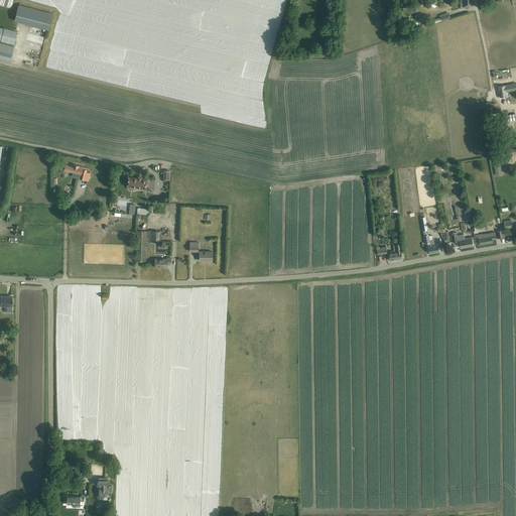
[(15,21),(48,29),(53,13),(19,5),(15,21)]
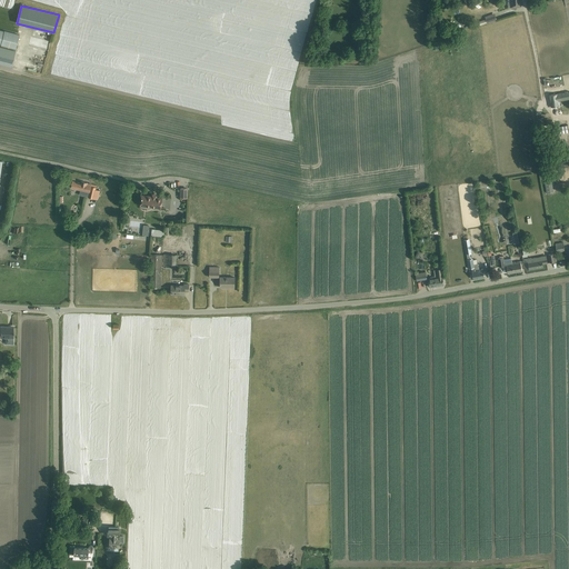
[(488,23),(496,20),(495,16),(478,22),(479,26),(482,25),(483,26),(488,25),(488,23)]
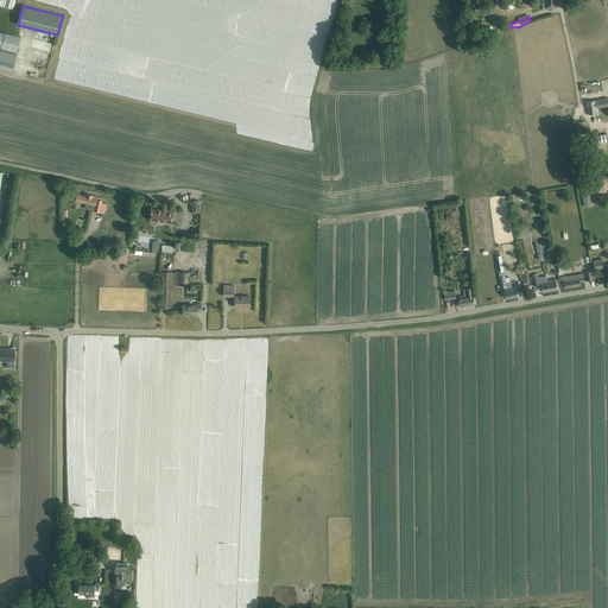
[(0,48),(17,52),(20,37),(5,33),(0,32),(0,48)]
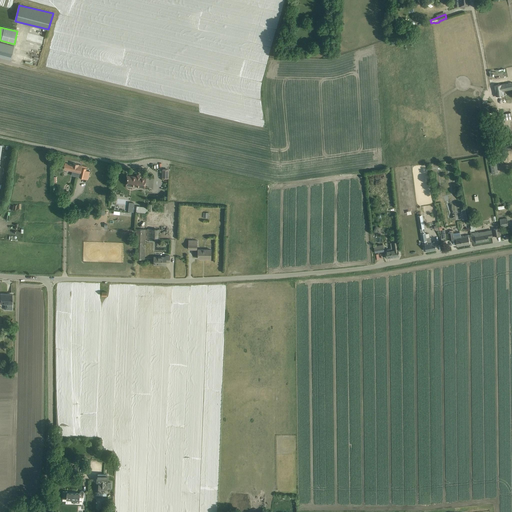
[(0,40),(0,57),(10,60),(14,45),(14,44),(0,40)]
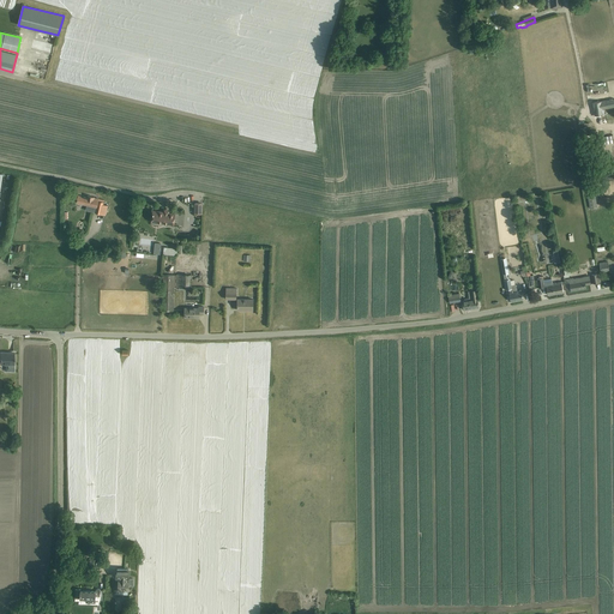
[(613,98),(593,103),(595,116),(605,114),(603,109),(613,107),(613,98)]
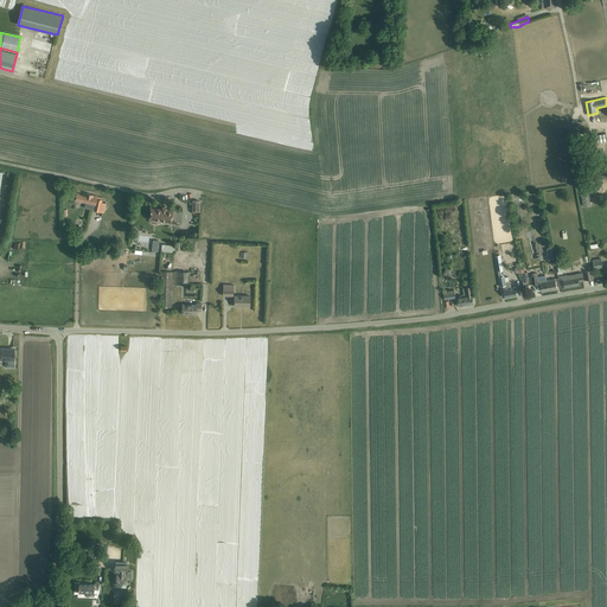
[(107,203),(102,203),(102,200),(97,198),(97,197),(94,196),(94,195),(87,193),(85,196),(77,193),(76,200),(96,205),(94,211),(104,213),(107,203)]
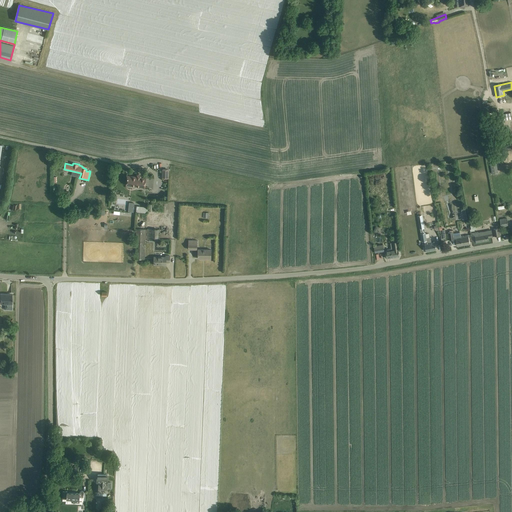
[(128,175),(127,180),(126,185),(145,187),(146,178),(140,177),(138,177),(128,175)]
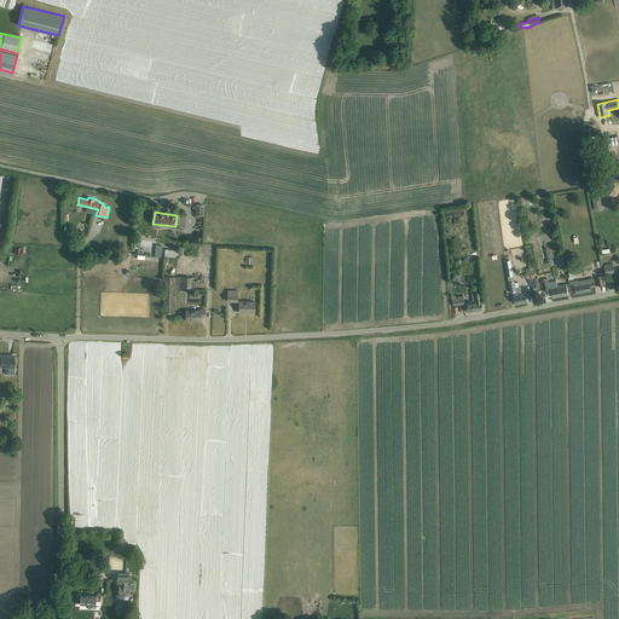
[(526,293),(521,294),(520,287),(515,288),(514,282),(510,260),(505,261),(509,283),(508,283),(510,293),(514,291),(514,295),(515,304),(527,302),(526,293)]
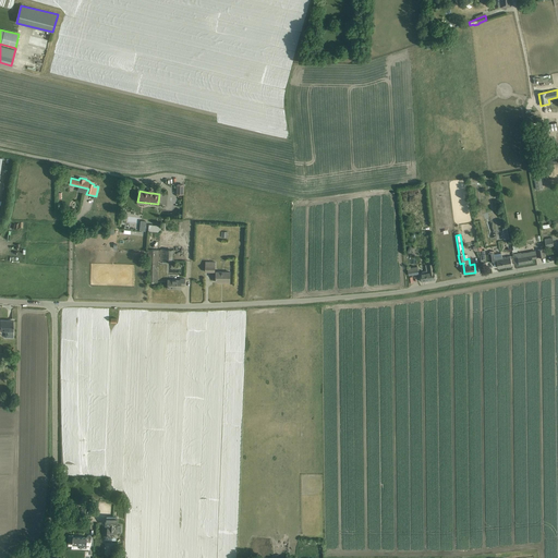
[(553,238),(544,240),(546,247),(554,246),(553,238)]
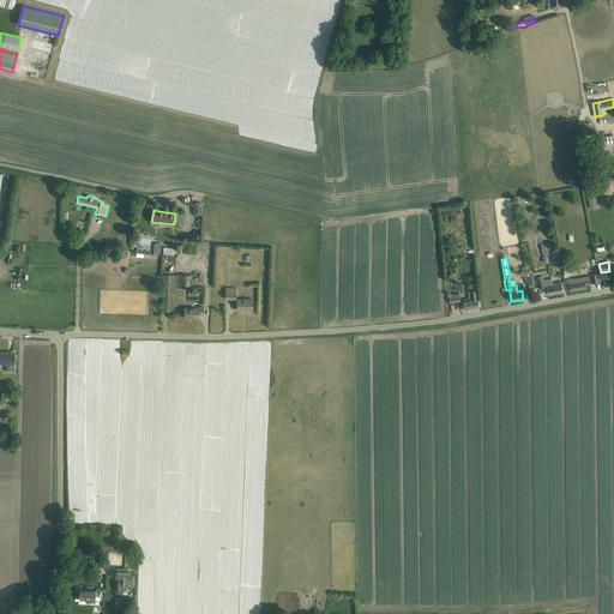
[(192,278),(192,276),(174,275),(163,275),(163,311),(174,311),(174,288),(190,288),(191,278),(192,278)]
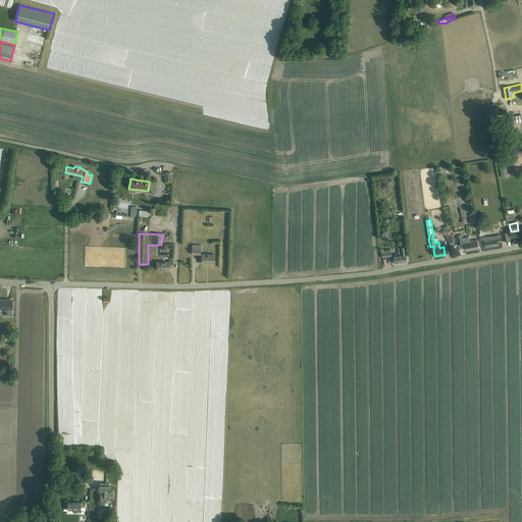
[(465,246),(466,251),(479,249),(478,244),(477,240),(470,242),(469,240),(463,241),(462,239),(461,235),(458,236),(459,237),(457,238),(459,245),(463,244),(465,244),(465,246)]
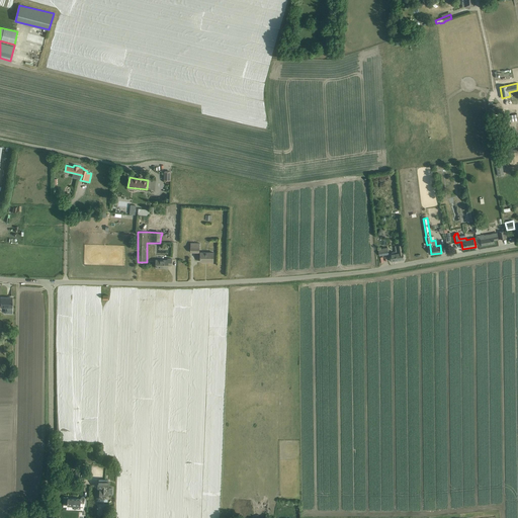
[(479,246),(494,243),(494,241),(498,240),(497,234),(491,235),(490,234),(490,235),(485,236),(485,235),(484,235),(481,236),(481,239),(478,239),(479,246)]
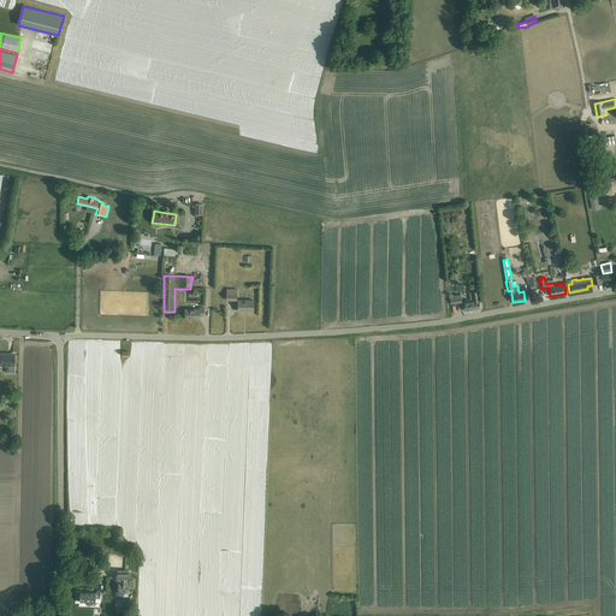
[(466,302),(465,302),(466,311),(480,309),(479,298),(480,297),(479,291),(480,291),(479,283),(473,284),(473,291),(469,292),(471,300),(466,300),(466,302)]
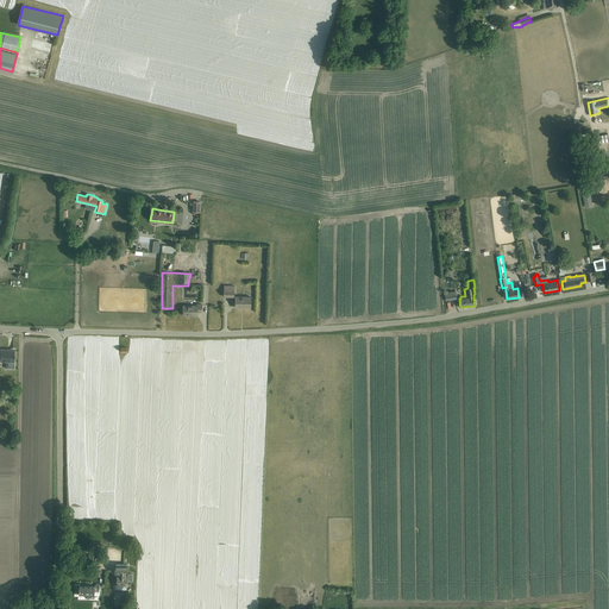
[(234,297),(234,286),(225,286),(224,297),(234,297)]
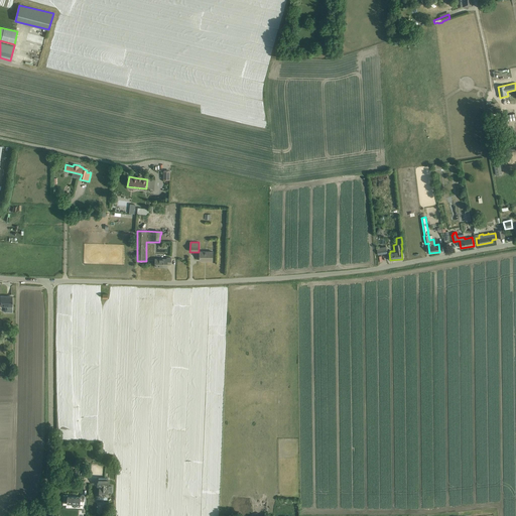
[(200,251),(200,260),(213,261),(213,252),(200,251)]
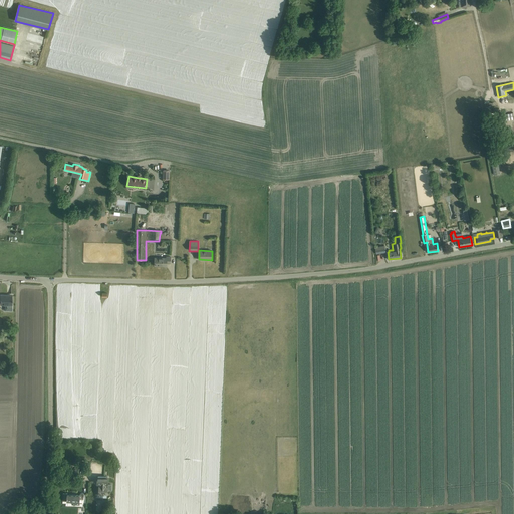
[(155,266),(167,266),(167,263),(170,263),(170,257),(167,257),(167,258),(155,258),(155,266)]
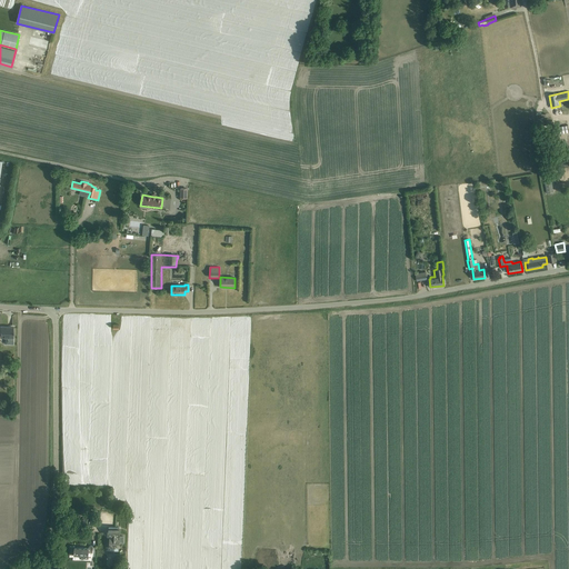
[(13,340),(13,327),(0,327),(0,337),(8,337),(8,340),(13,340)]
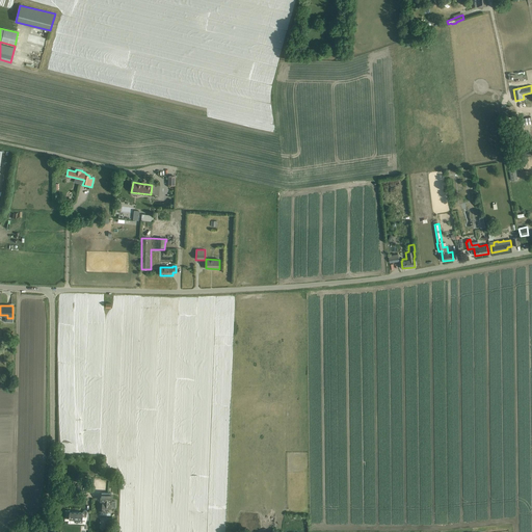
[(116,501),(111,501),(111,494),(101,494),(101,501),(104,501),(104,504),(103,504),(103,511),(111,511),(111,507),(115,508),(116,501)]
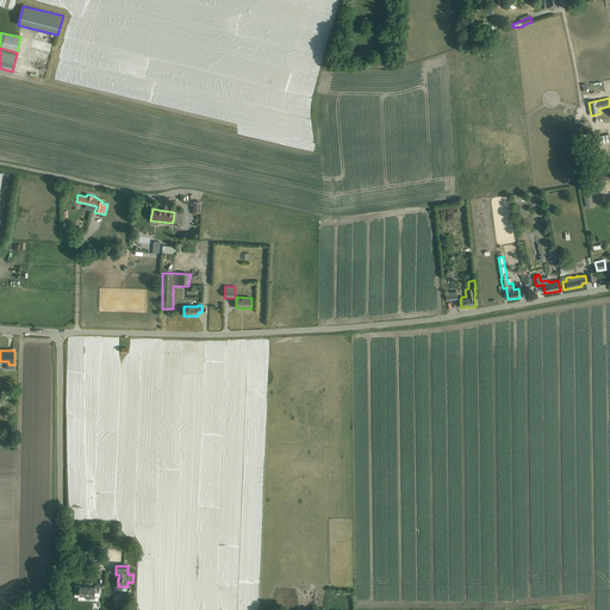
[(99,592),(100,586),(98,585),(95,586),(95,587),(80,586),(80,585),(75,585),(74,593),(86,595),(86,597),(94,598),(95,592),(99,592)]
